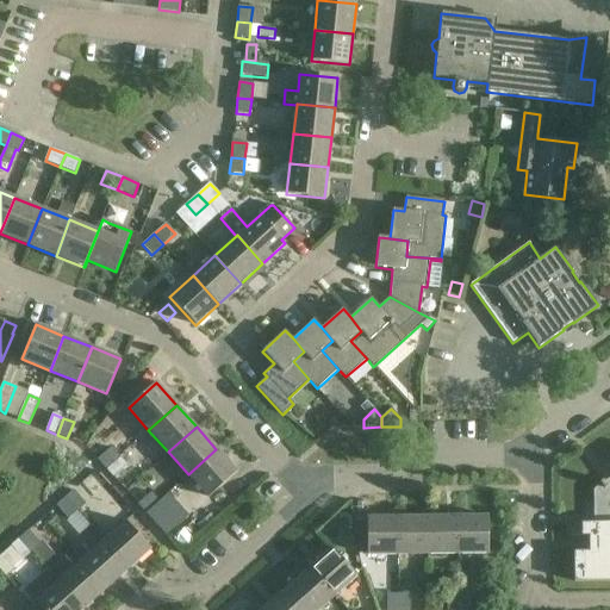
[(112,448),(99,460),(106,468),(119,456),(112,448)]
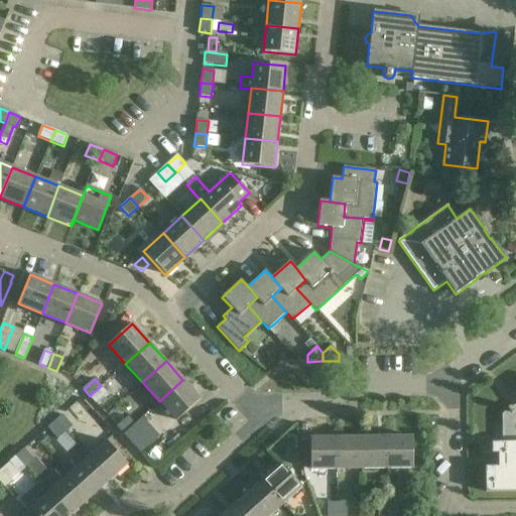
[(182,380),(159,401),(176,421),(201,400),(182,380)]
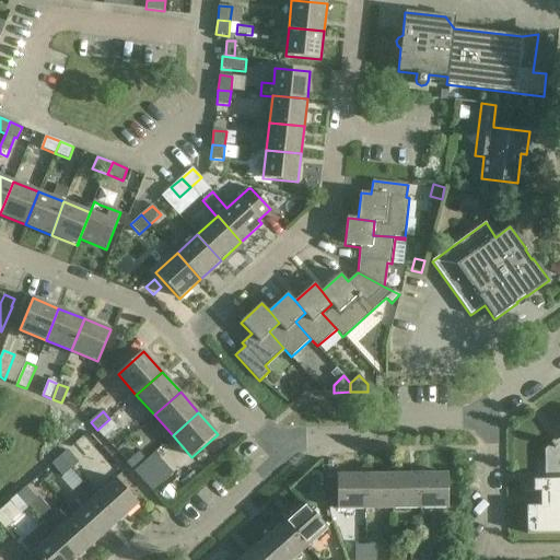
[(116,428),(109,419),(97,430),(104,438),(116,428)]
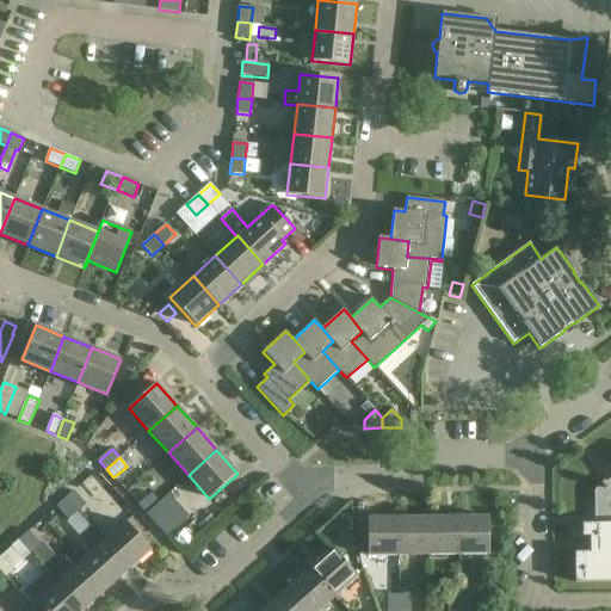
[(610,479),(605,483),(604,481),(600,483),(602,485),(594,491),(594,524),(568,524),(568,537),(590,537),(590,553),(574,553),(575,582),(610,581),(610,479)]
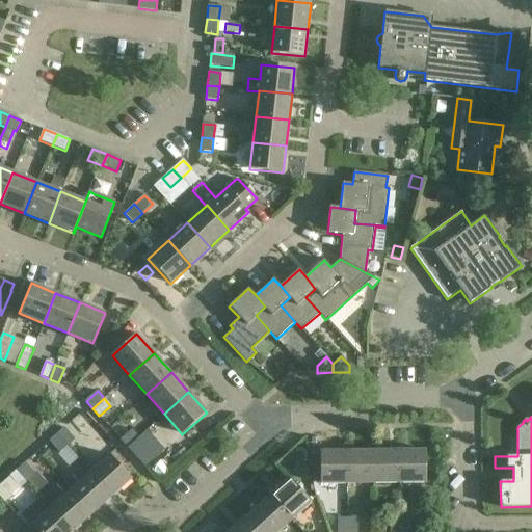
[(64,428),(56,434),(68,446),(75,439),(64,428)]
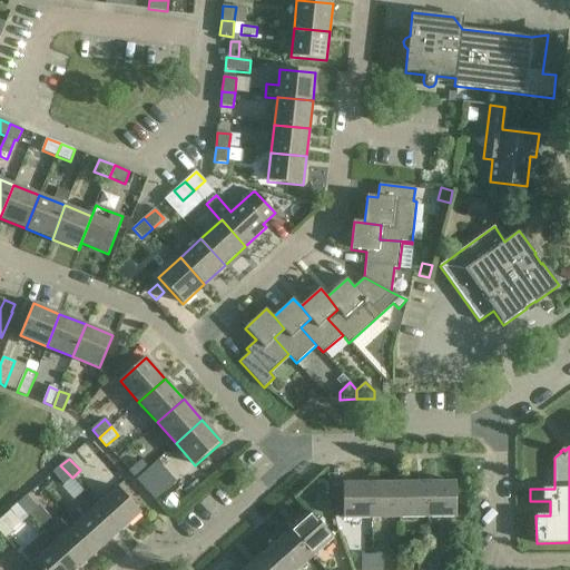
[(141,461),(130,472),(137,480),(149,469),(141,461)]
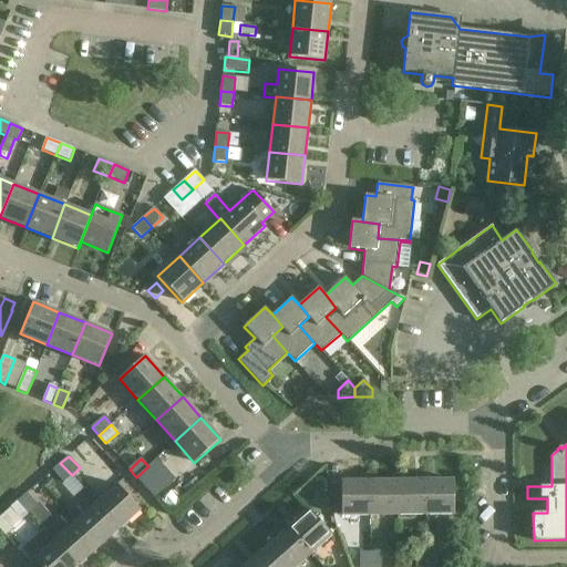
[(148,466),(136,477),(154,497),(174,480),(156,459),(148,466)]
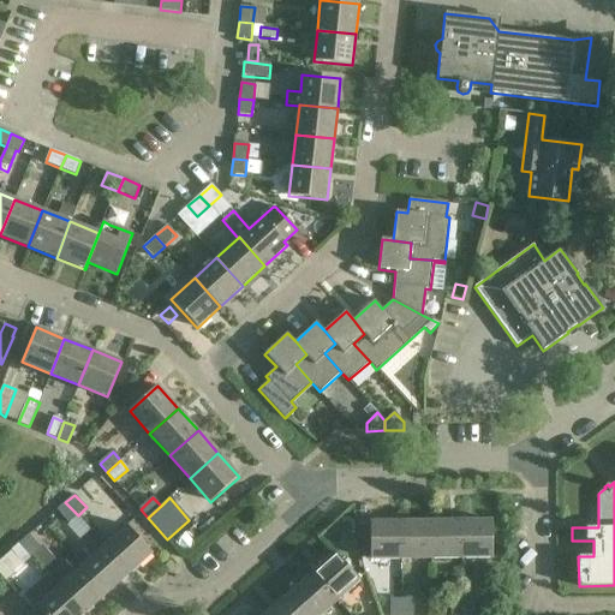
[(78,515),(65,502),(57,509),(70,524),(78,515)]
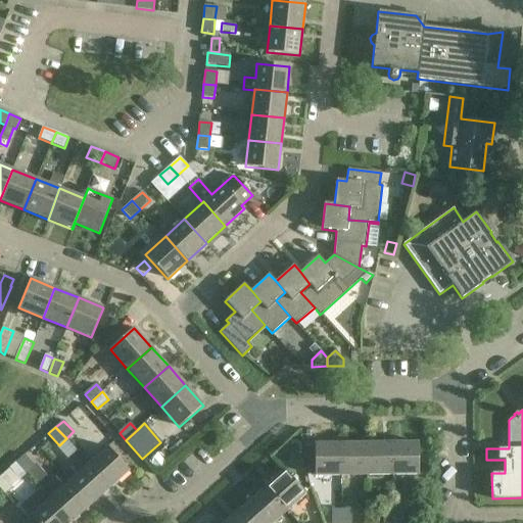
[(419,442),(392,443),(392,475),(419,475),(419,442)]
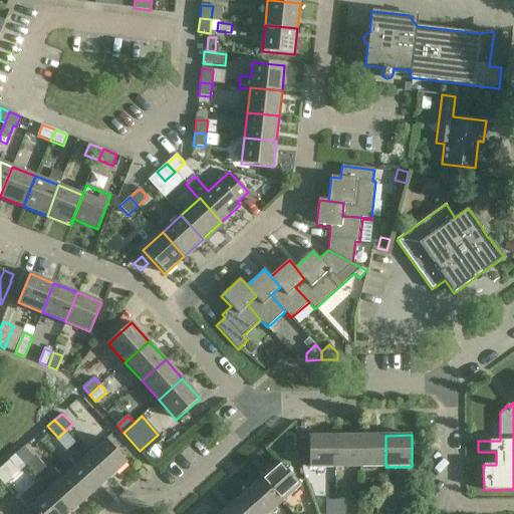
[(335,468),(334,436),(309,436),(309,468),(335,468)]
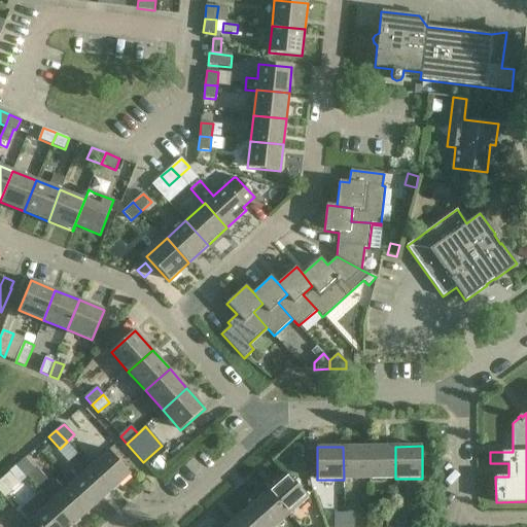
[(369,447),(343,447),(344,480),(370,479),(369,447)]
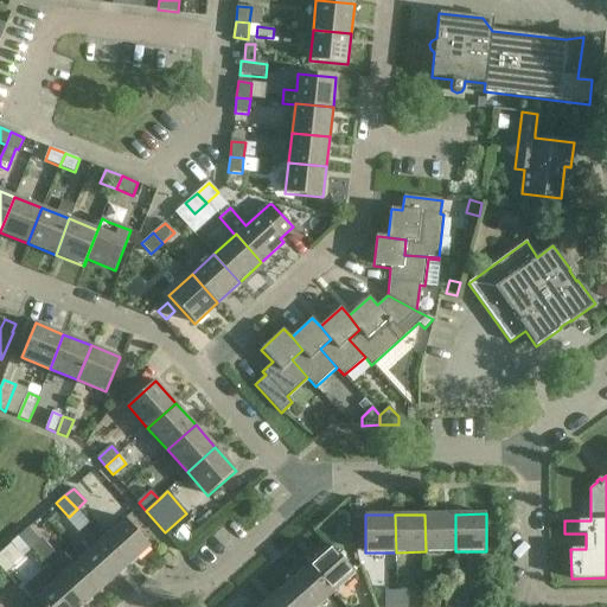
[(455,551),(455,515),(425,515),(426,551),(455,551)]
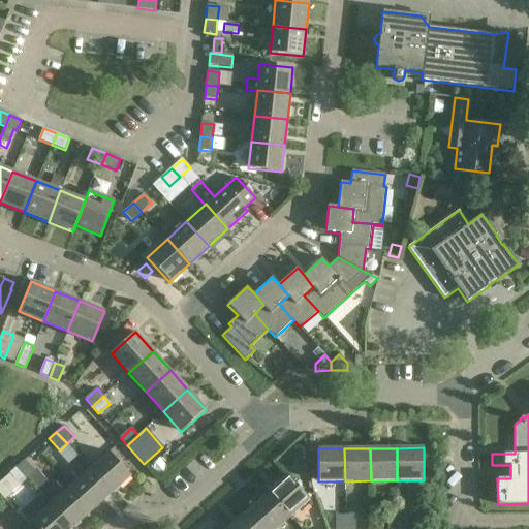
[(89,469),(112,494),(131,476),(109,452),(89,469)]
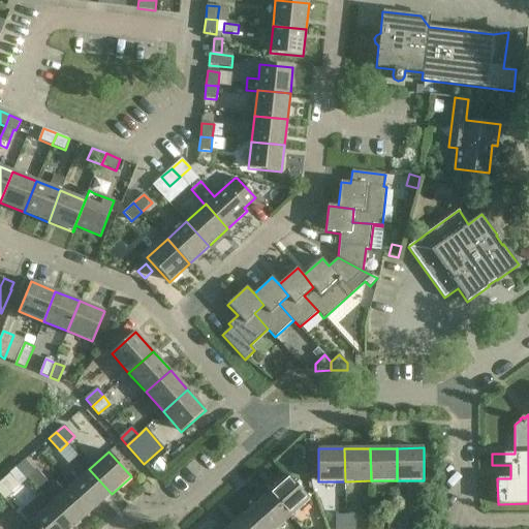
[(18,467),(28,478),(35,472),(25,460),(18,467)]
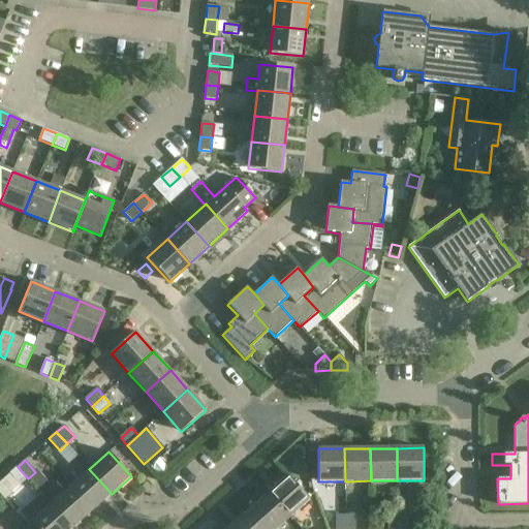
[(21,485),(28,478),(18,467),(10,473),(21,485)]
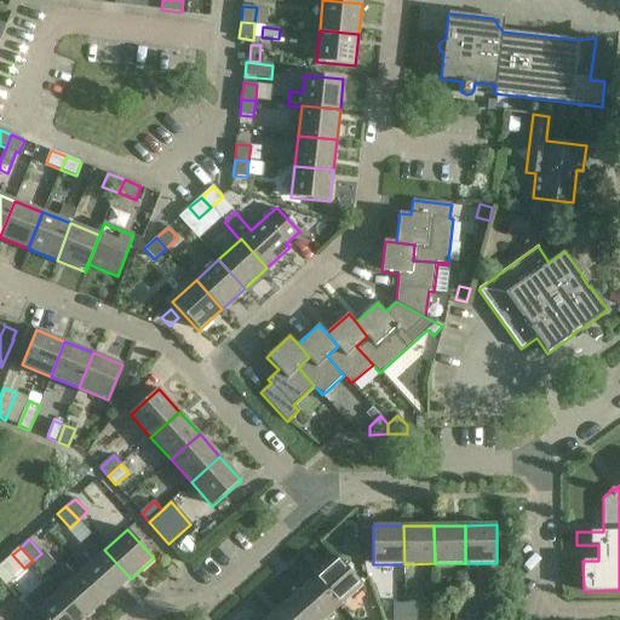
[(108,600),(131,579),(104,550),(82,570),(108,600)]
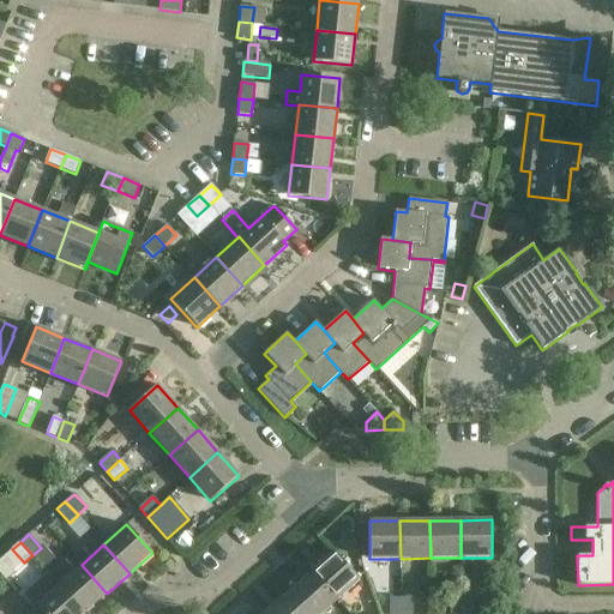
[(360,579),(350,570),(335,552),(312,572),(336,600),(360,579)]
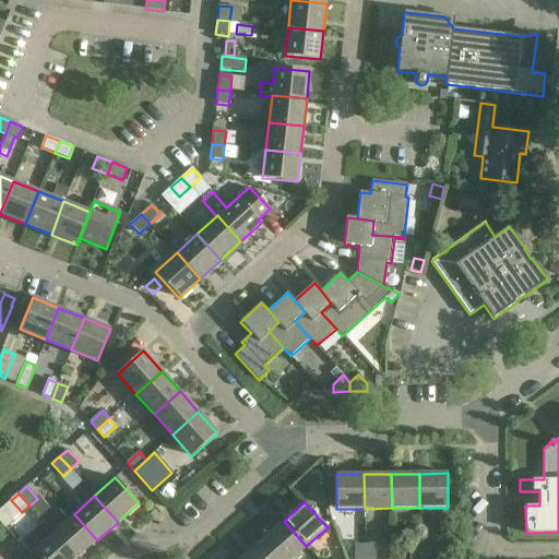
[(76,558),(97,540),(74,514),(62,525),(52,515),(44,523),(52,533),(54,533),(76,558)]
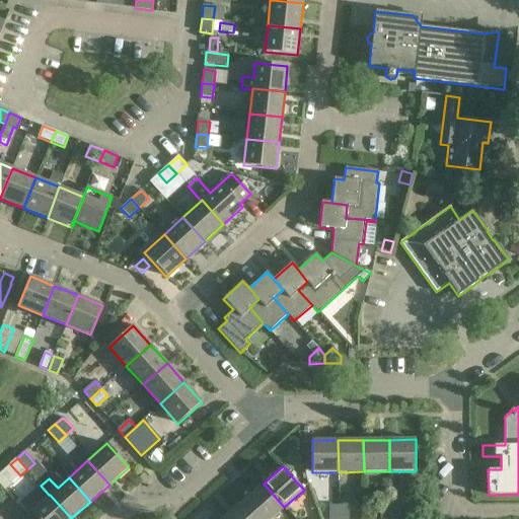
[(264,484),(244,501),(261,518),(271,518),(284,507),(264,484)]
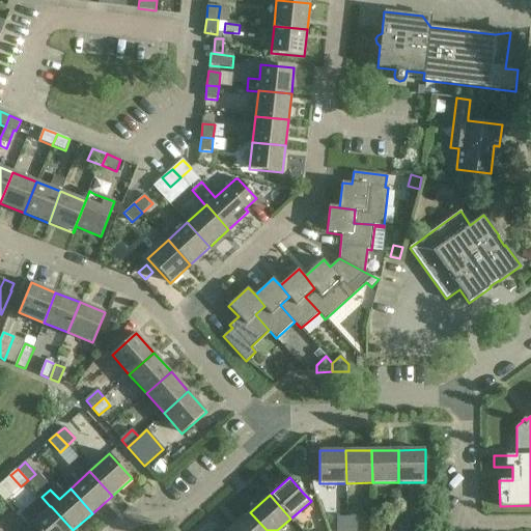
[(31,524),(37,530),(72,530),(73,530),(51,506),(50,506),(31,524)]
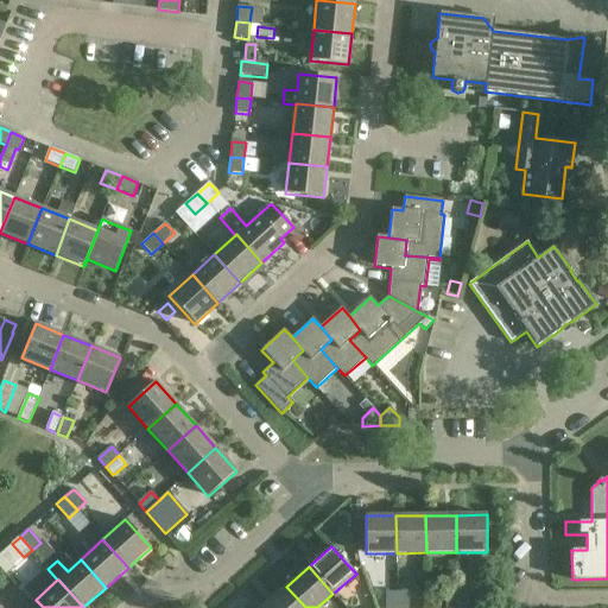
[(305,607),(286,587),(264,606),(265,607),(305,607)]
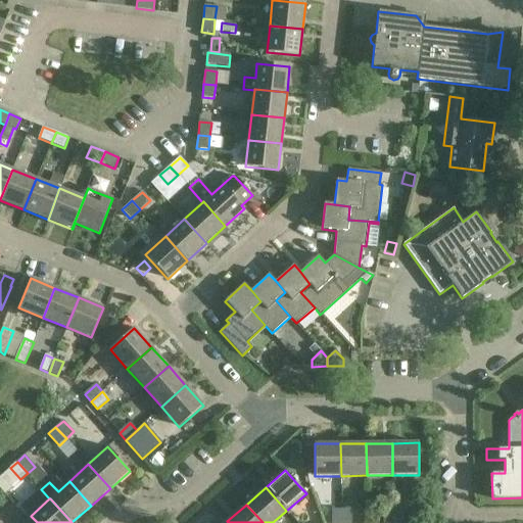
[(383,509),(383,522),(392,522),(393,509),(383,509)]
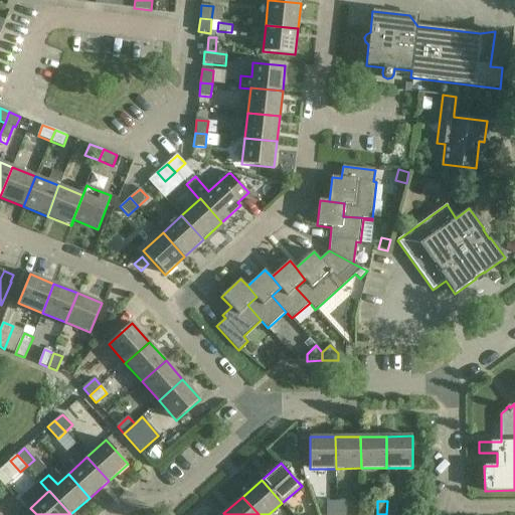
[(387,501),(386,514),(396,514),(396,501),(387,501)]
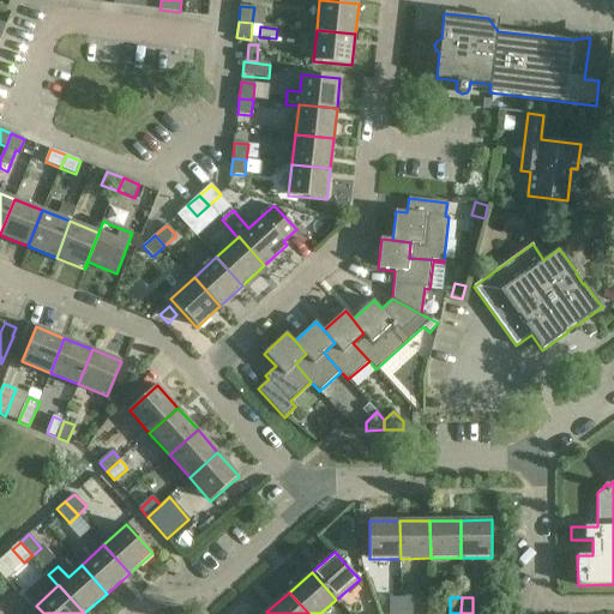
[(390,599),(389,613),(401,613),(401,599),(390,599)]
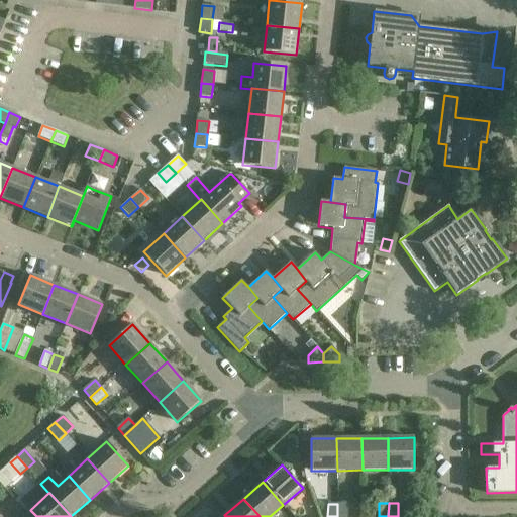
[(347,516),(347,504),(337,504),(337,516),(347,516)]
